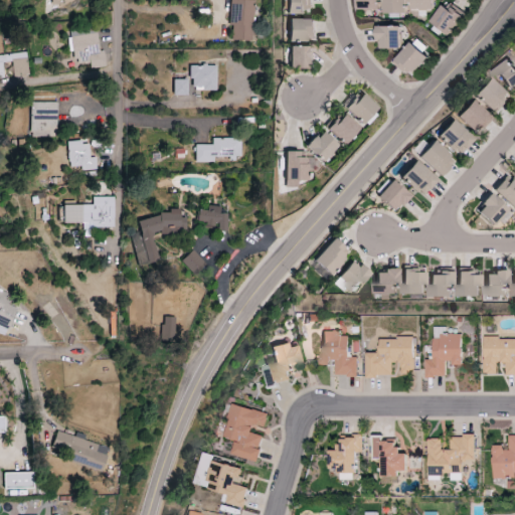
[(231,41),(253,41),(254,0),(238,0),(229,0),(229,25),(232,25),(231,41)]
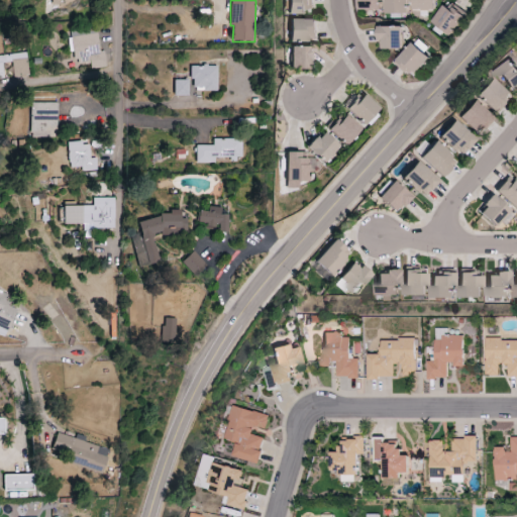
[(314,15),(314,0),(289,0),(289,14),(314,15)]
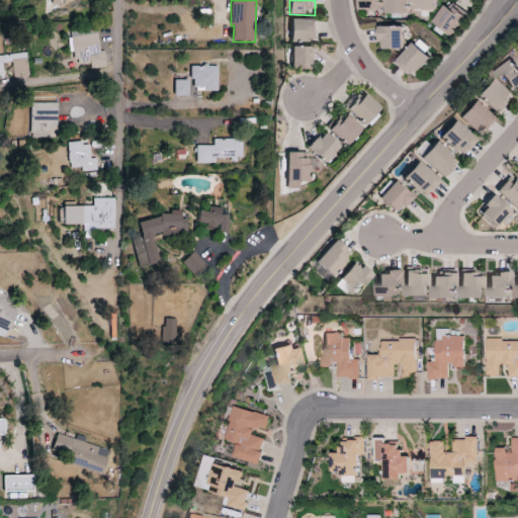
[(386,9),(385,0),(363,0),(364,10),(386,9)]
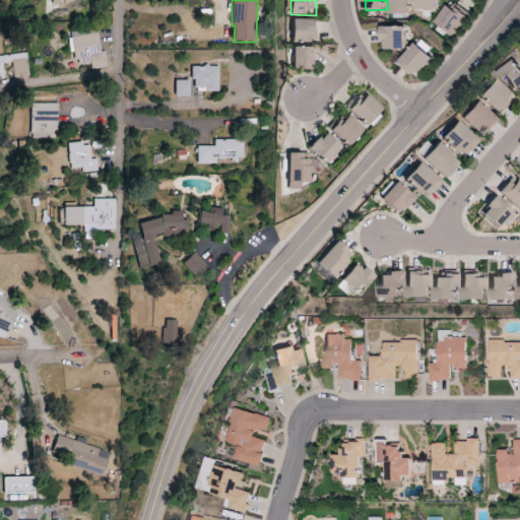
[(413,0),(391,0),(392,13),(413,13),(413,0)]
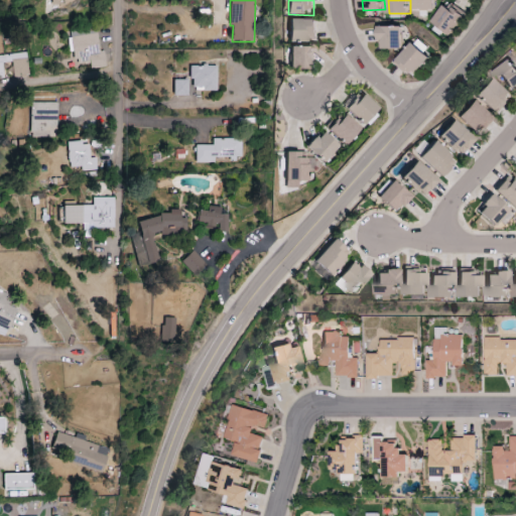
[(416,0),(417,10),(439,10),(439,0),(416,0)]
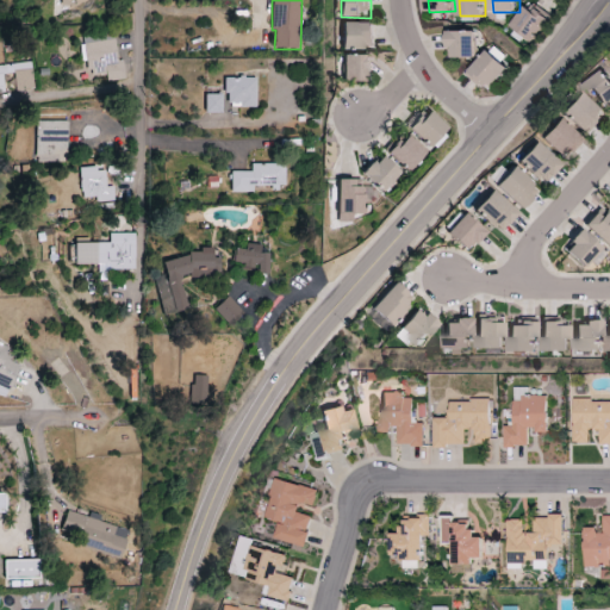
[(536,42),(553,16),(533,2),(515,29),(536,42)]
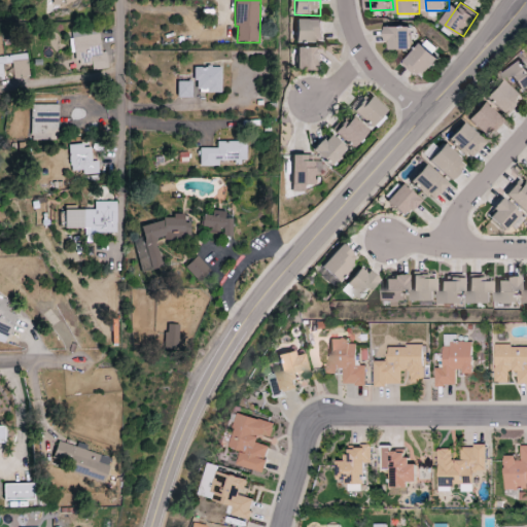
[(328,42),(328,20),(297,20),(297,42),(328,42)]
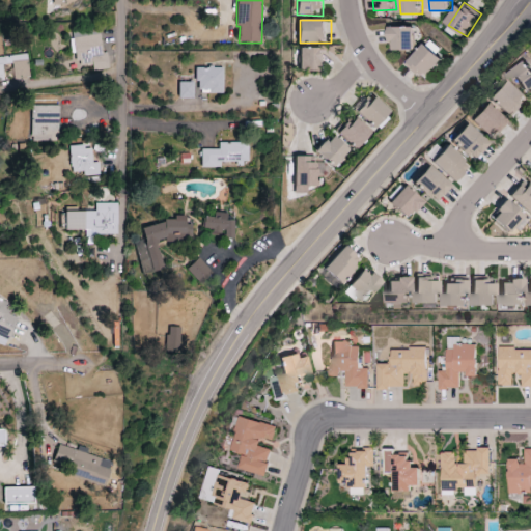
[(419,28),(396,27),(395,51),(419,51),(419,28)]
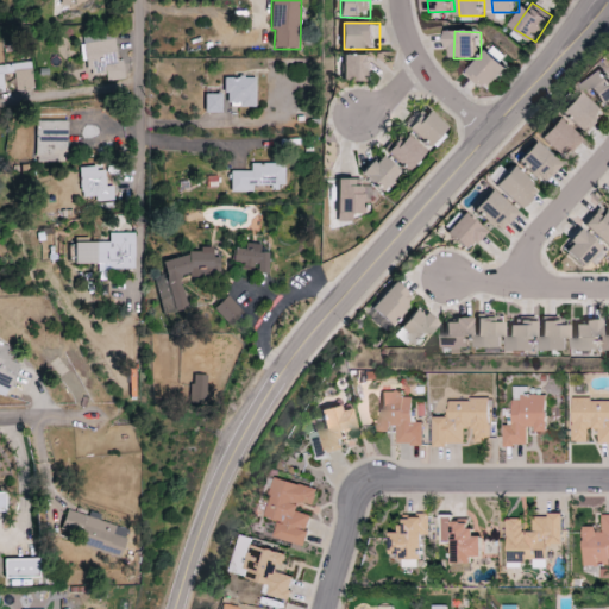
[(86,74),(105,71),(106,82),(125,80),(123,61),(117,62),(114,39),(82,43),(86,74)]
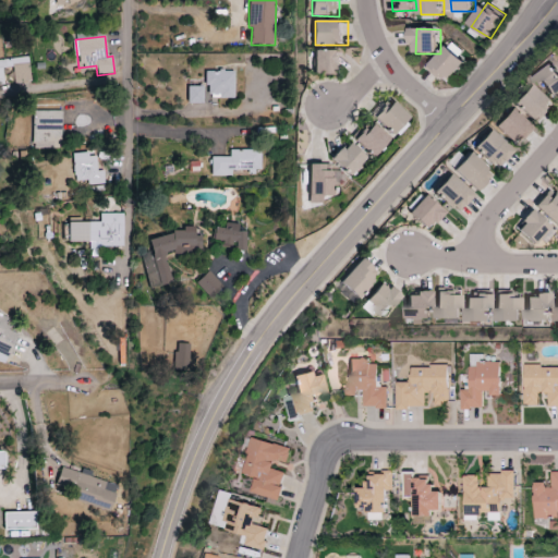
[(474,59),(457,44),(433,69),(449,85),(474,59)]
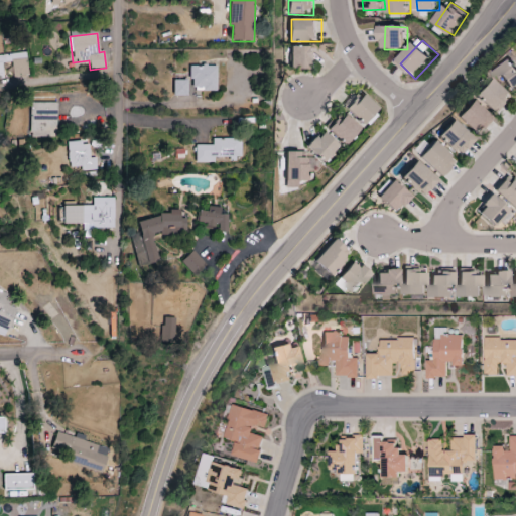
[(293,69),(316,70),(316,47),(293,46),(293,69)]
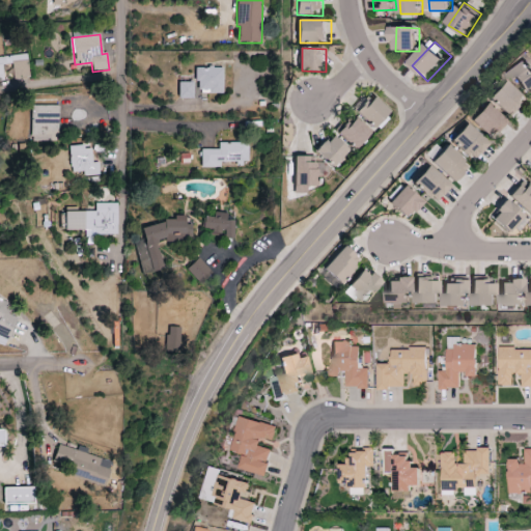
[(0,57),(0,77),(3,77),(2,65),(11,64),(14,81),(29,79),(27,54),(0,57)]
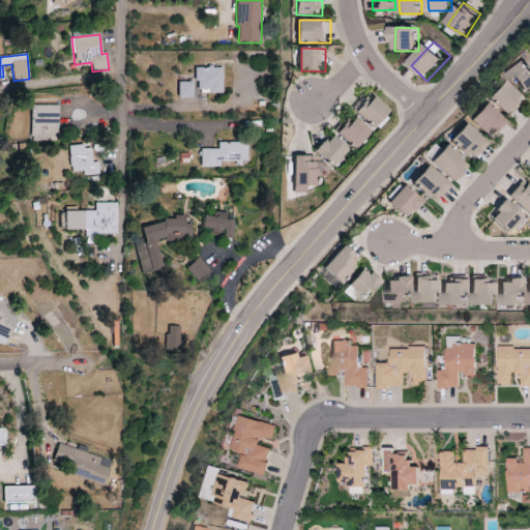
[(222,93),(223,68),(196,67),(195,92),(222,93)]
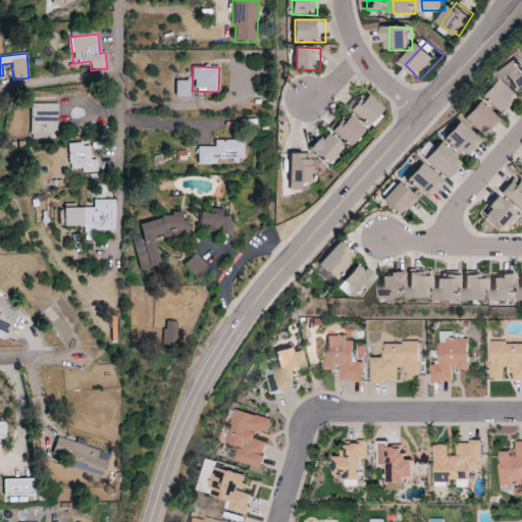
[(190,81),(175,82),(175,97),(190,97),(190,81)]
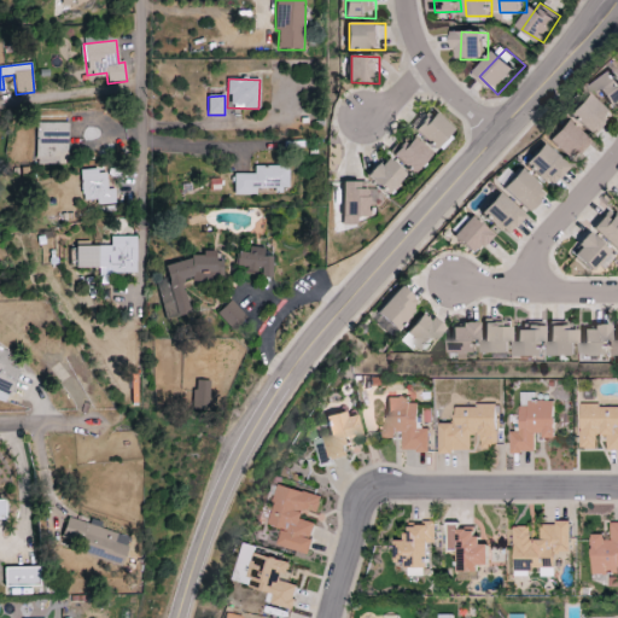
[(594,133),(612,114),(593,95),(575,116),(594,133)]
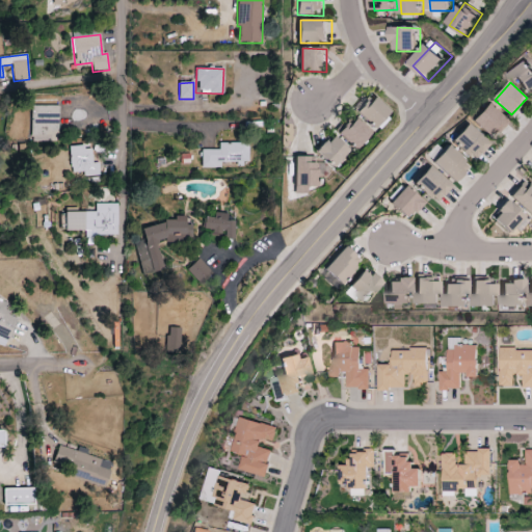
[(358,114),(378,130),(393,111),(374,96),(358,114)]
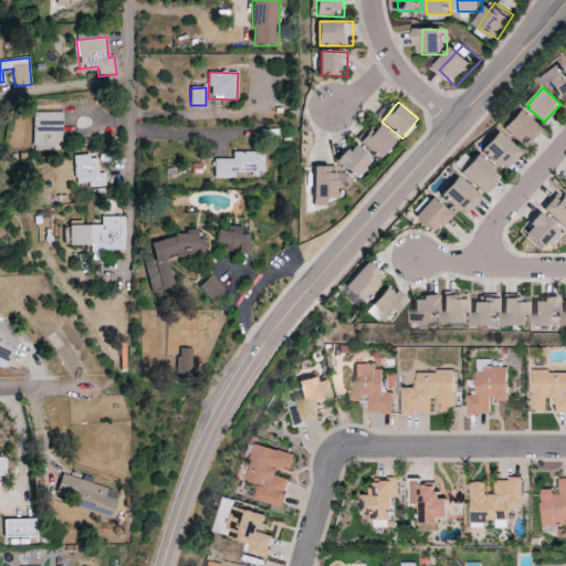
[(506,129),(525,147),(542,128),(523,111),(506,129)]
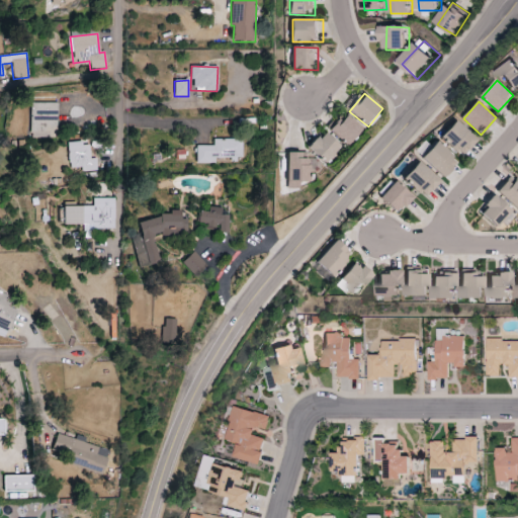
[(57,104),(29,103),(28,138),(56,139),(57,104)]
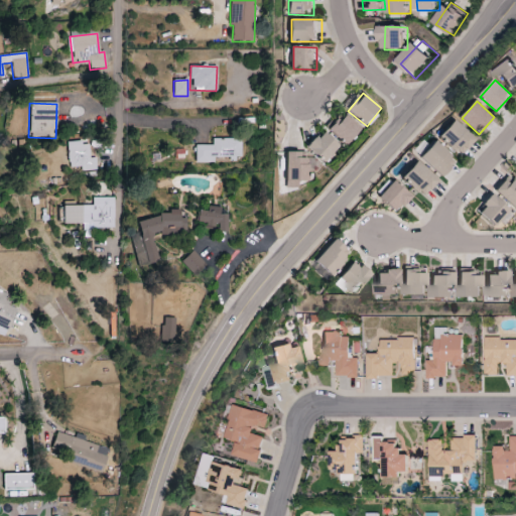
[(343,121),(338,118),(329,131),(350,146),(363,128),(347,116),(343,121)]
